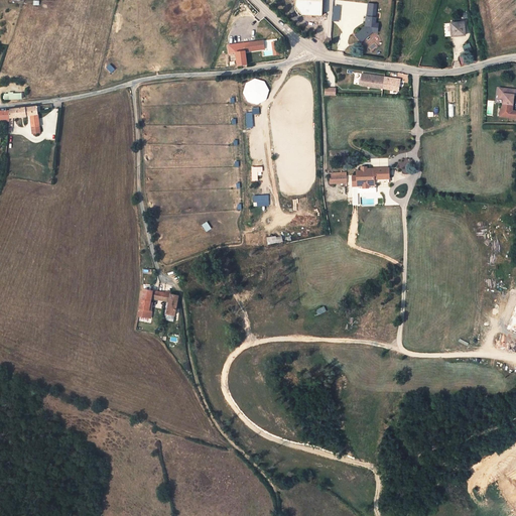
[(290,0),(291,1),(290,0),(293,0),(295,0),(294,0),(295,0),(296,6),(296,8),(295,10),(296,11),(296,12),(296,13),(297,14),(297,15),(298,16),(299,16),(299,17),(300,17),(300,16),(301,16),(302,16),(323,17),(323,0),(290,0)]
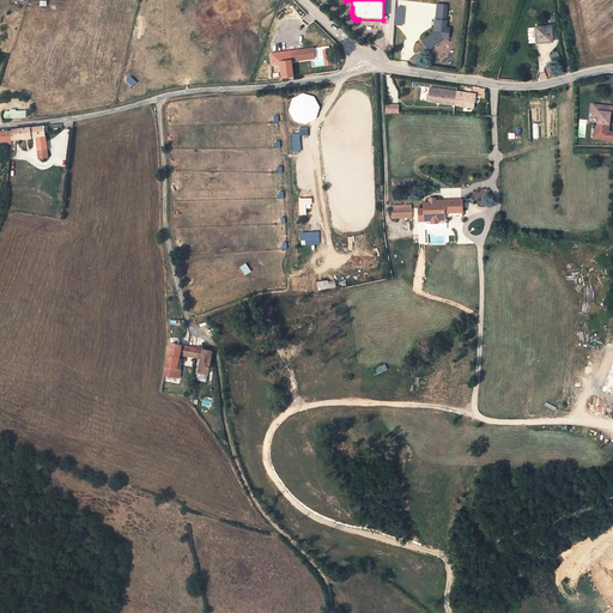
[(430,49),(434,47),(430,43),(435,38),(438,42),(443,37),(448,38),(449,28),(445,28),(447,22),(445,22),(447,14),(437,13),(436,19),(436,20),(435,31),(423,42),(430,49)]
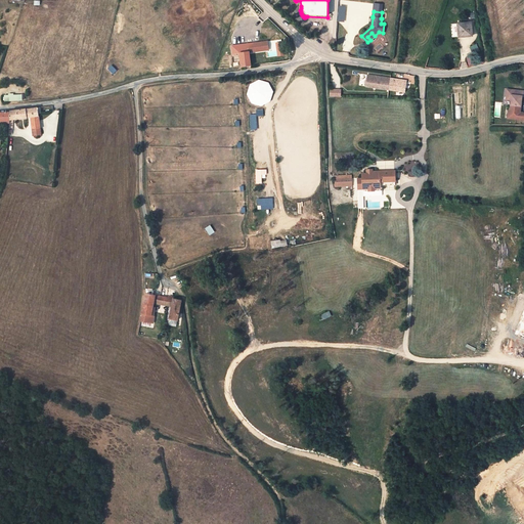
[(471,23),(457,24),(459,37),(472,36),(471,23)]
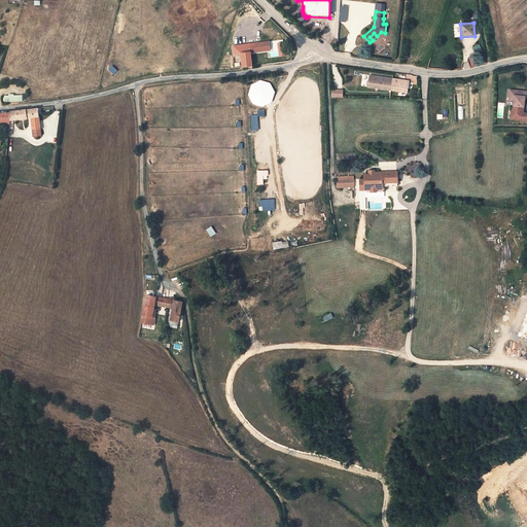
[(251,53),(271,49),(270,41),(250,44),(251,53)]
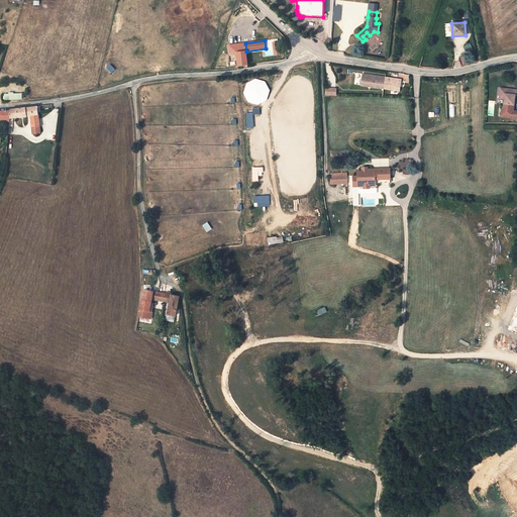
[(463,46),(467,54),(474,50),(470,43),(463,46)]
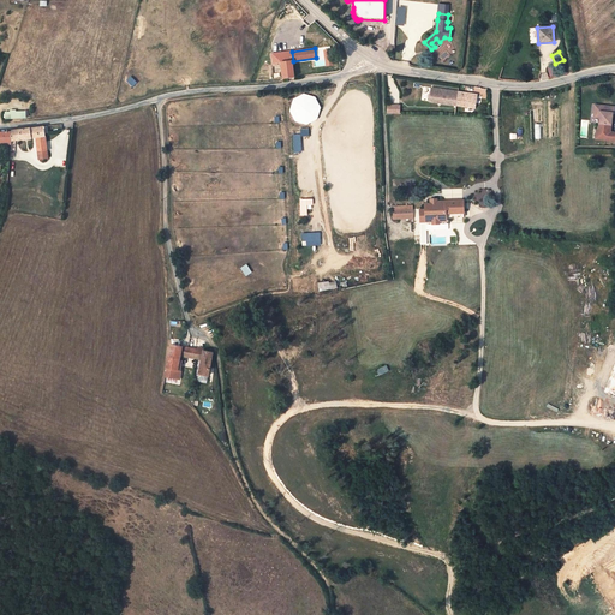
[(281,63),(284,79),(294,77),(293,61),(281,63)]
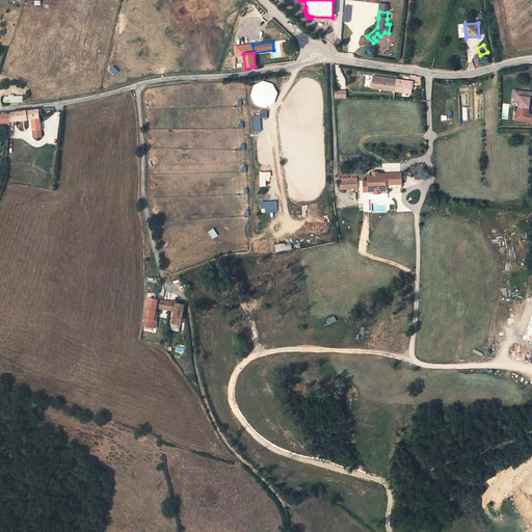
[(373,76),(373,79),(413,85),(413,81),(373,76)]
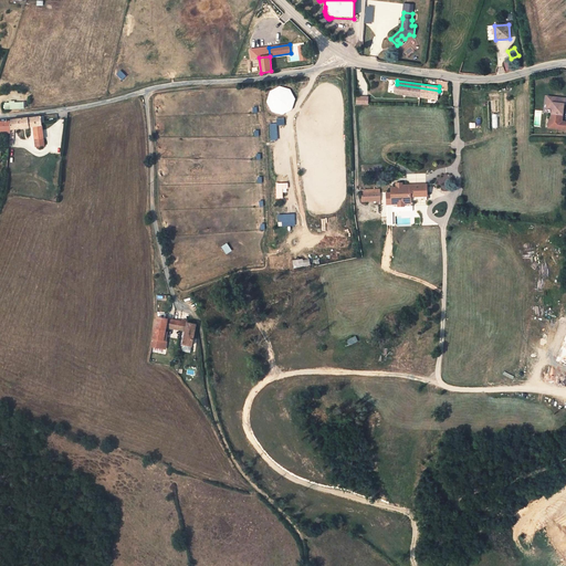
[(438,100),(439,91),(397,84),(396,93),(438,100)]
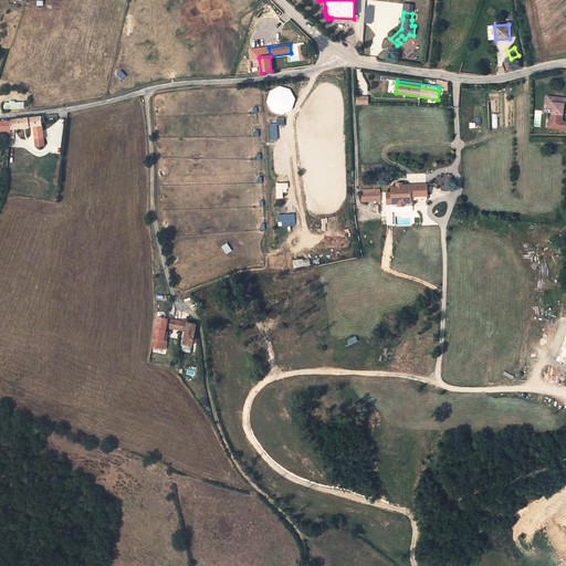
[(292,91),(289,87),(284,85),(280,85),(275,86),(272,88),(270,92),(268,95),(268,100),(269,103),(271,106),(274,109),(278,111),(283,111),(287,109),(291,107),(293,103),(294,98),(294,94),(292,91)]
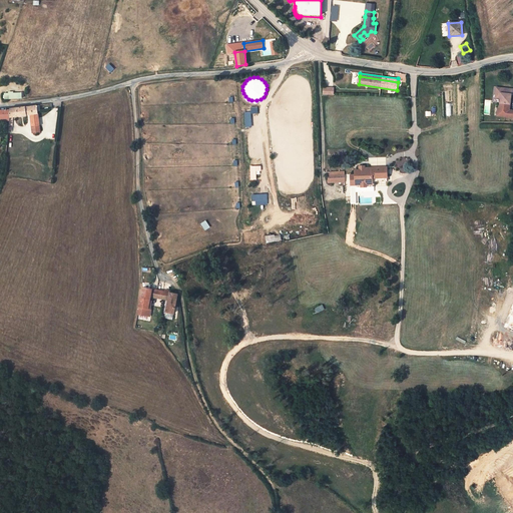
[(512,110),(509,110),(510,103),(511,94),(512,94),(512,89),(497,87),(496,92),(501,93),(500,97),(500,102),(499,108),(498,108),(497,115),(512,116),(512,110)]
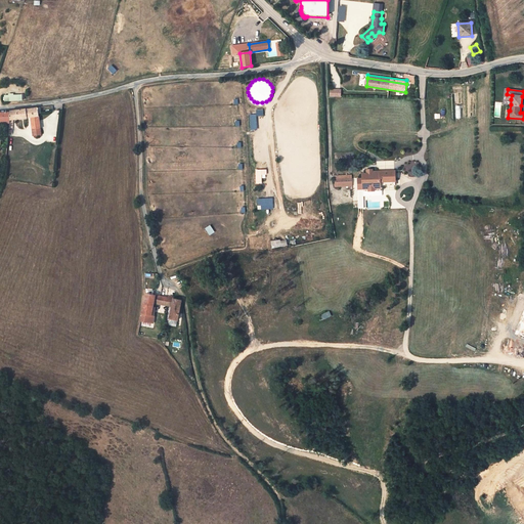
[(258,120),(258,107),(249,107),(249,120),(258,120)]
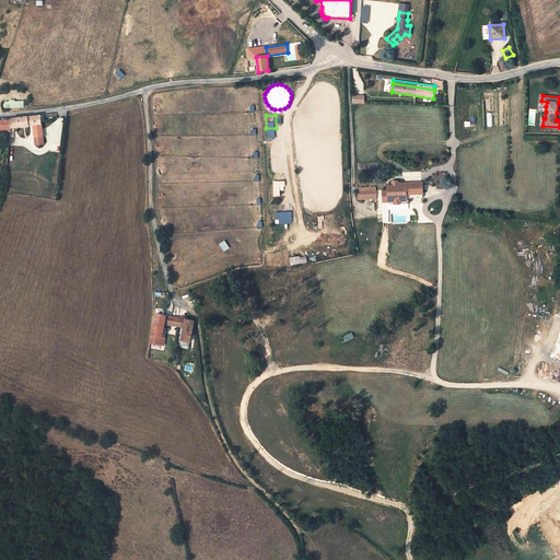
[(10,129),(10,132),(10,137),(13,137),(14,128),(30,126),(28,117),(11,118),(11,120),(10,129)]
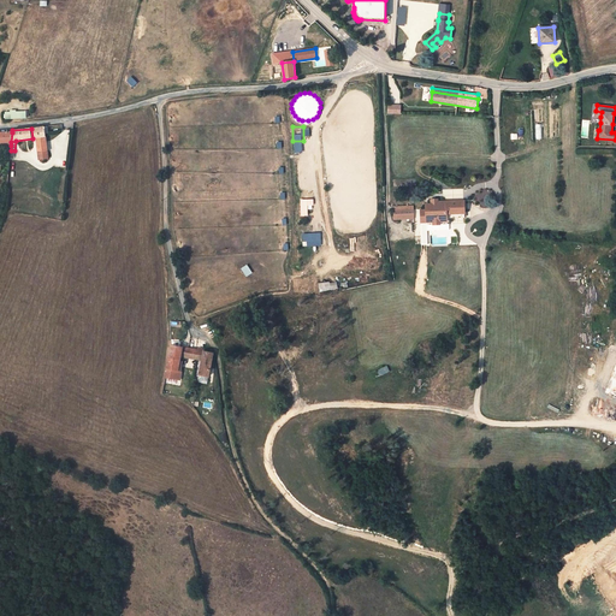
[(0,132),(0,142),(3,142),(6,142),(11,142),(12,132),(0,132)]
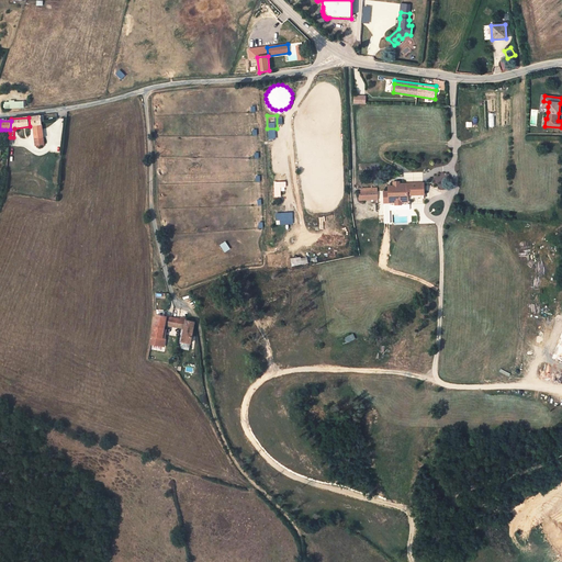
[(33,130),(35,138),(44,138),(42,128),(33,130)]
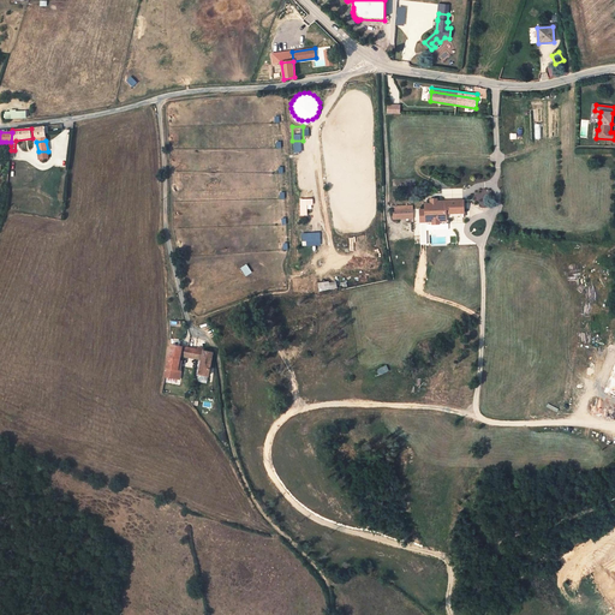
[(430,203),(427,204),(427,209),(421,210),(421,222),(427,221),(427,225),(449,224),(448,218),(464,218),(464,201),(437,202),(437,203),(430,203)]
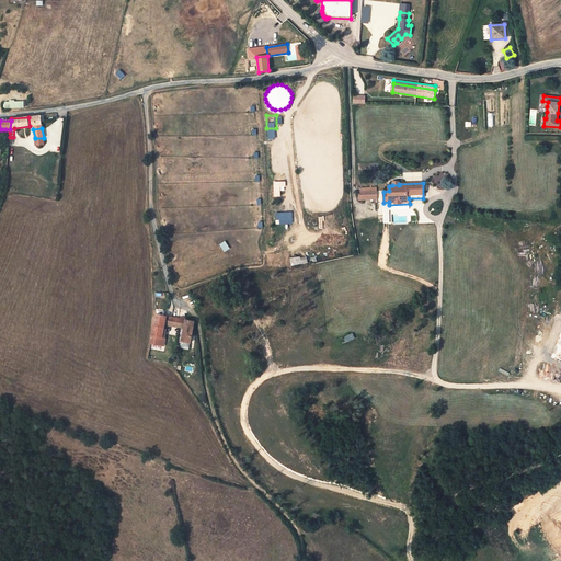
[(225,241),(219,245),(226,252),(230,248),(225,241)]
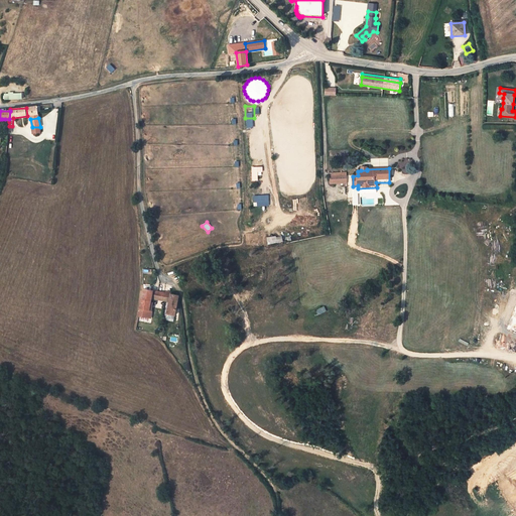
[(267,237),(267,244),(283,243),(282,236),(267,237)]
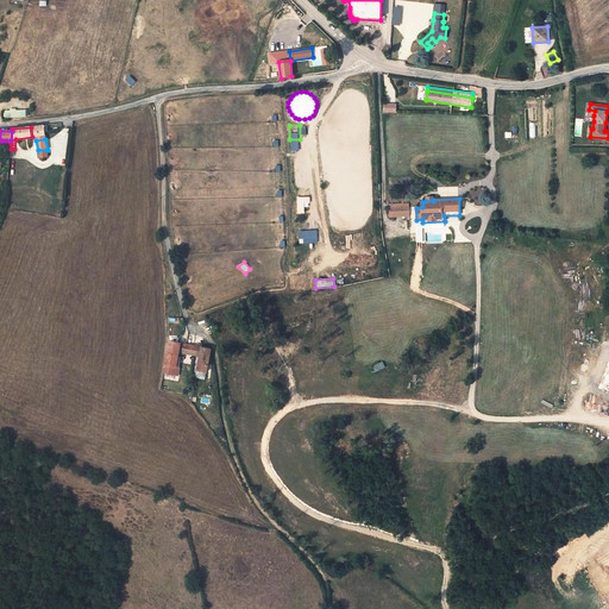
[(177,360),(179,352),(180,344),(170,341),(165,365),(171,366),(176,366),(177,360)]
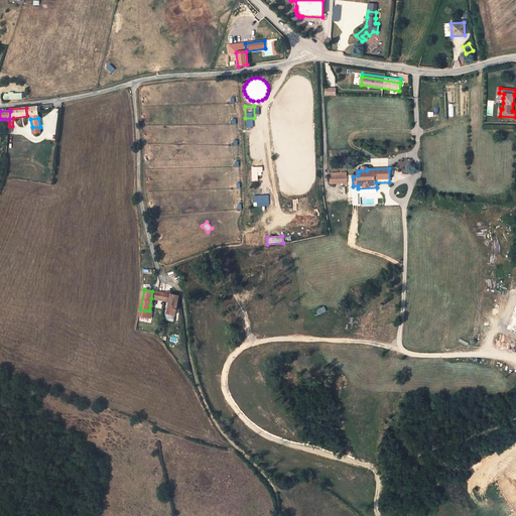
[(171,294),(152,291),(151,298),(169,301),(171,294)]
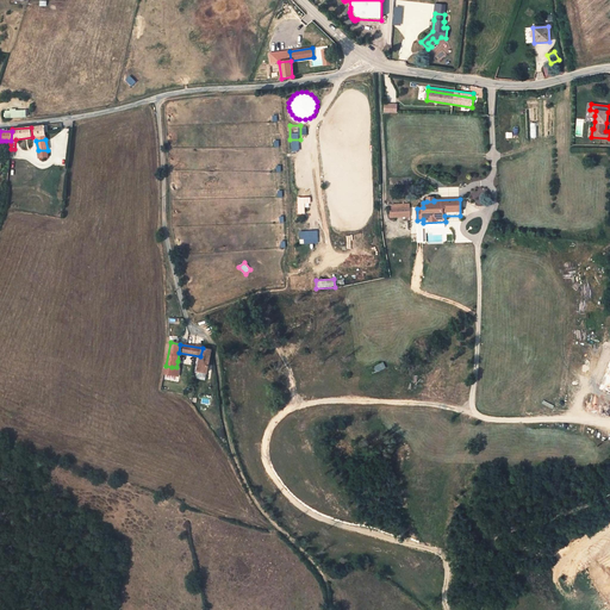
[(203,348),(200,356),(198,371),(207,373),(211,349),(203,348)]
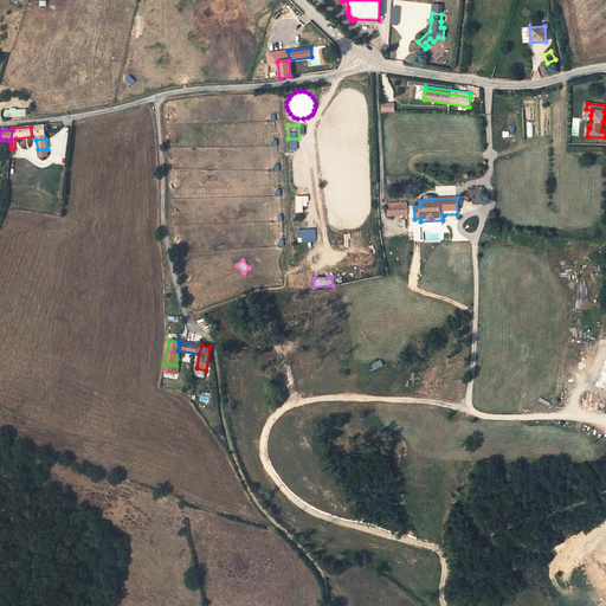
[(374,371),(384,366),(381,360),(371,365),(374,371)]
